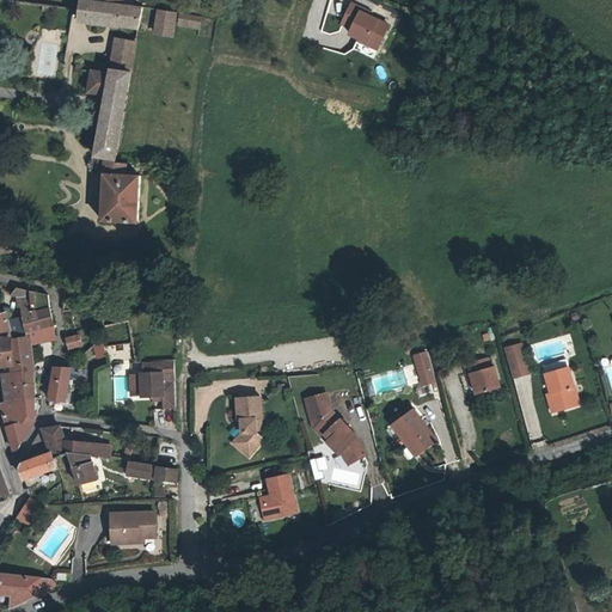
[(144,32),(146,18),(147,13),(124,8),(99,5),(95,4),(89,2),(85,22),(144,32)]
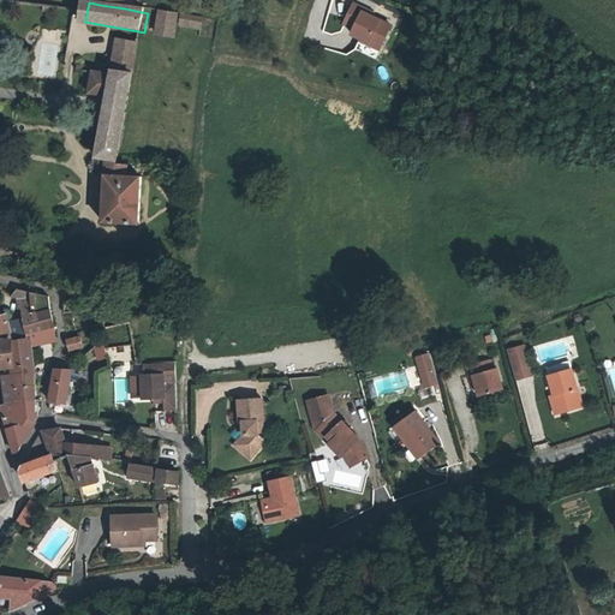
[(353,3),(342,24),(353,29),(350,37),(378,51),(392,24),(370,15),(371,11),(353,3)]
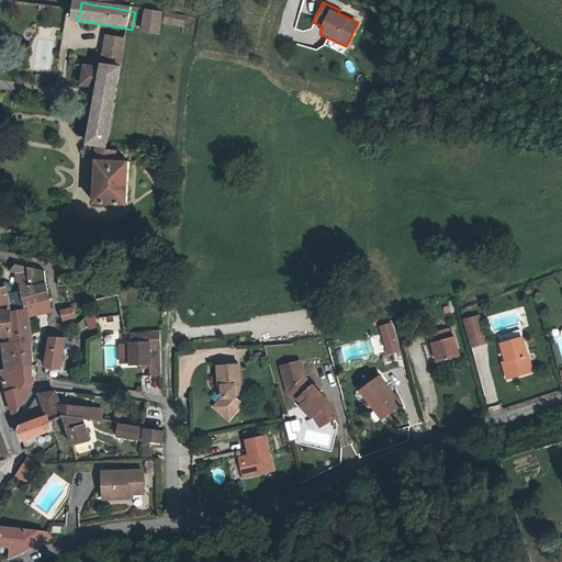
[(166,18),(135,12),(134,17),(148,20),(146,35),(164,38),(166,18)]
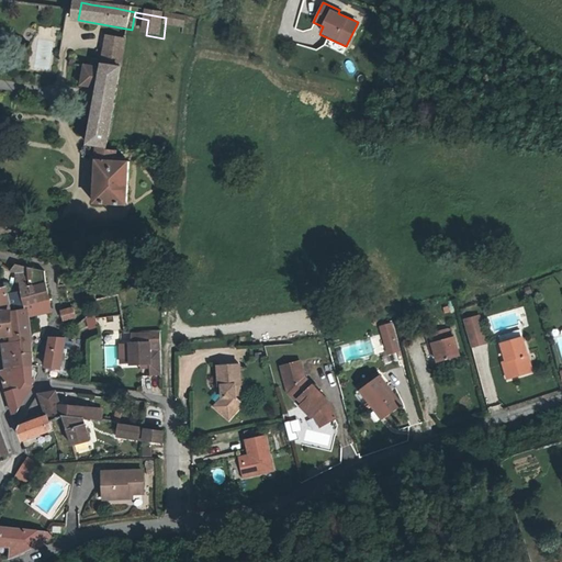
[(170,19),(169,27),(188,31),(190,22),(170,19)]
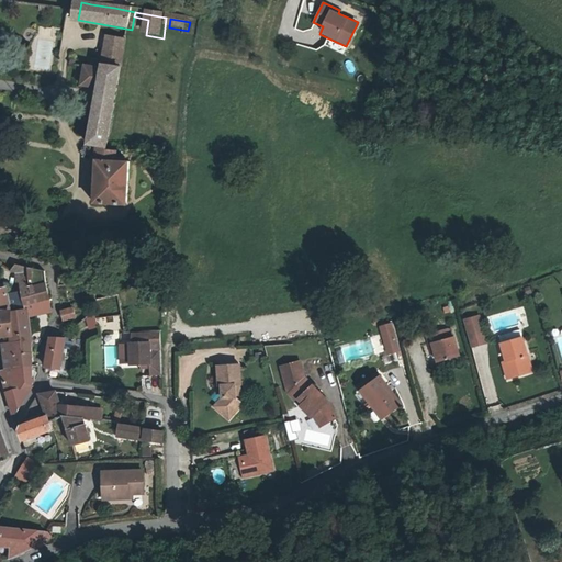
[(115,40),(113,56),(127,58),(130,42),(115,40)]
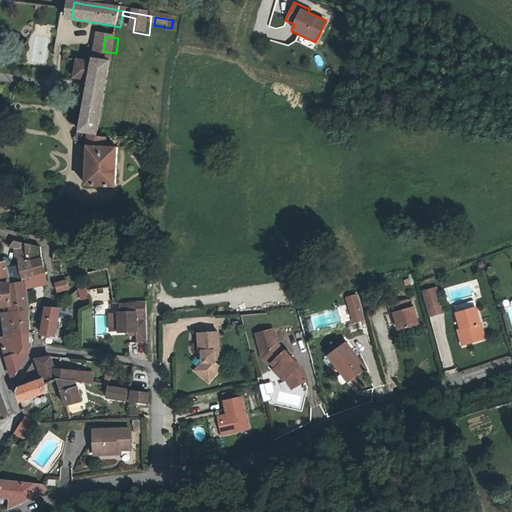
[(116,53),(103,51),(102,58),(94,57),(94,61),(115,64),(116,53)]
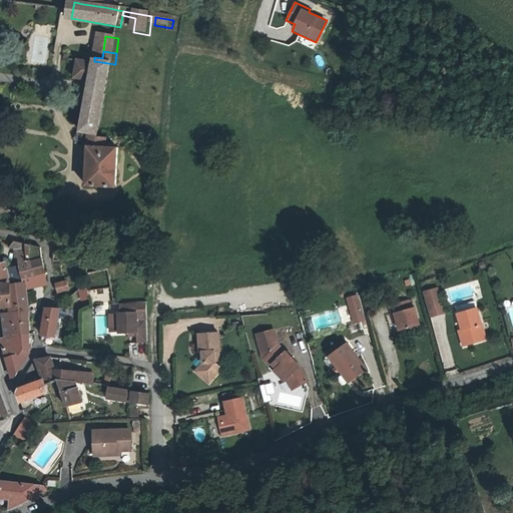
[(115,64),(94,61),(94,64),(71,61),(69,79),(94,83),(86,136),(96,137),(89,188),(118,192),(124,152),(111,150),(112,143),(103,142),(115,64)]
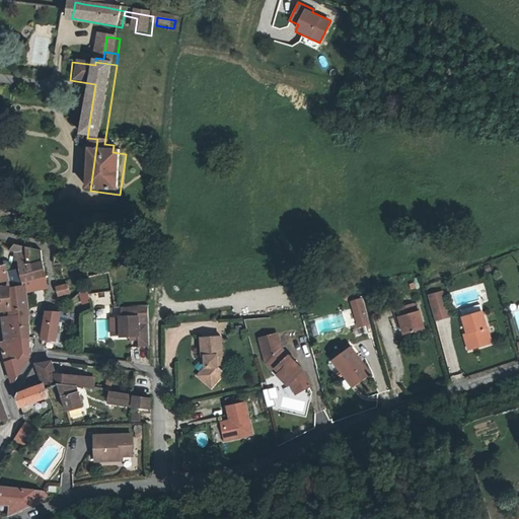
[(29,265),(26,249),(14,246),(22,268),(29,265)]
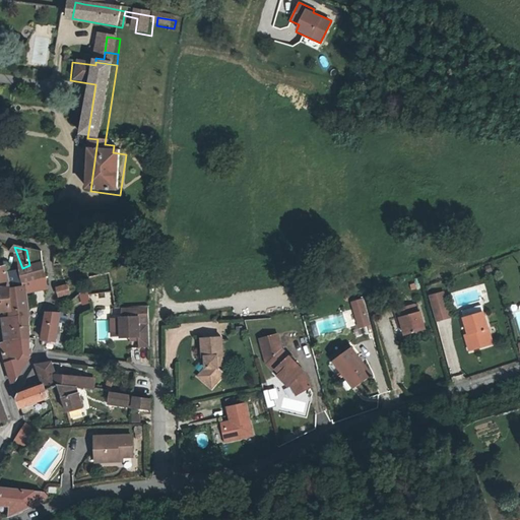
[(42,254),(26,250),(29,265),(22,268),(23,272),(25,284),(49,281),(42,254)]
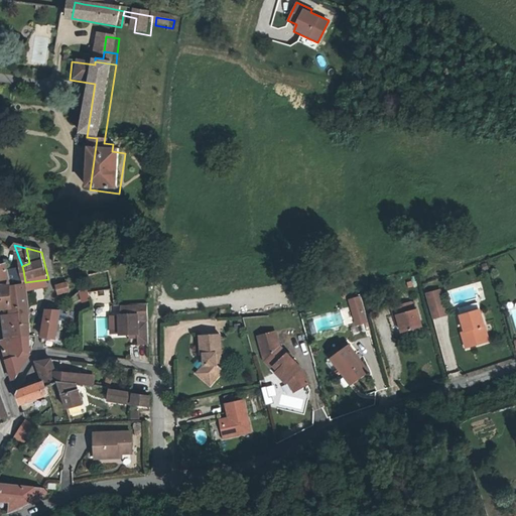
[(0,285),(11,284),(6,264),(0,265),(0,285)]
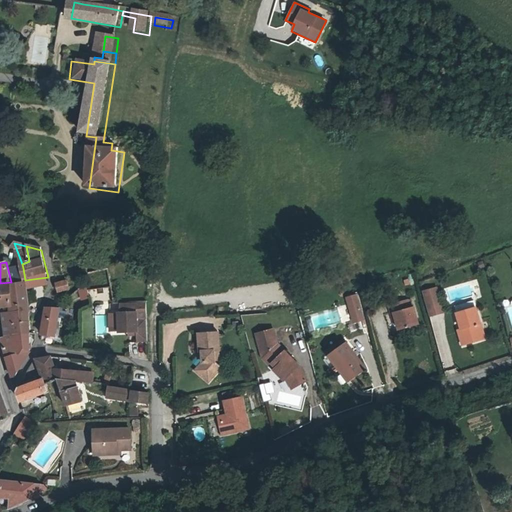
[(14,313),(12,313),(13,323),(30,322),(27,289),(45,291),(48,277),(25,280),(11,282),(13,305),(14,313)]
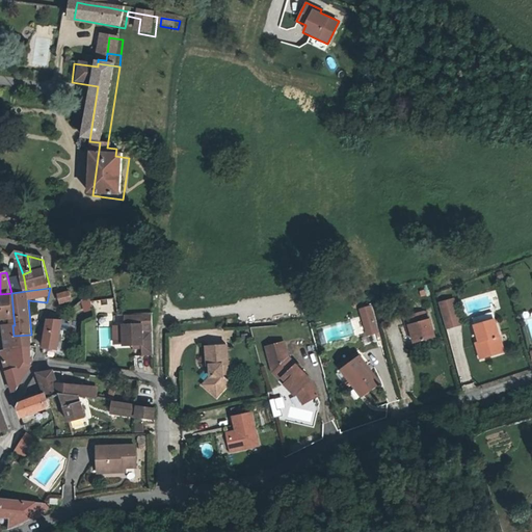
[(0,318),(14,317),(11,293),(0,294),(0,318)]
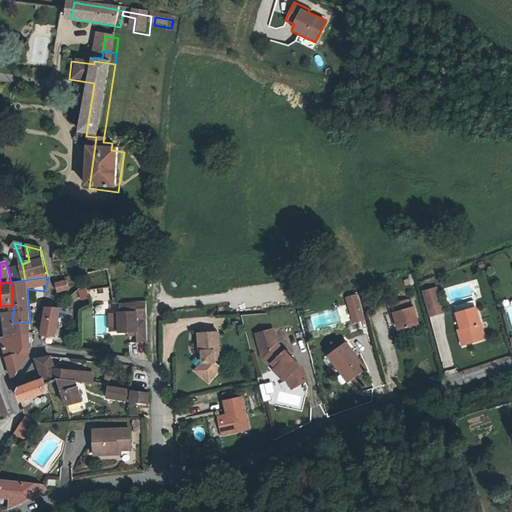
[(86,284),(80,289),(84,300),(91,297),(86,284)]
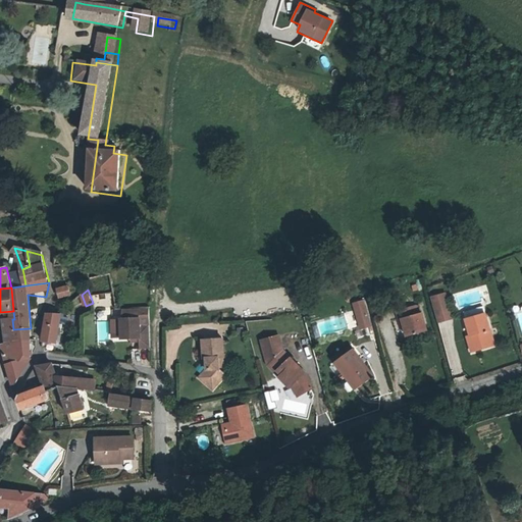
[(66,292),(56,295),(57,304),(67,302),(66,292)]
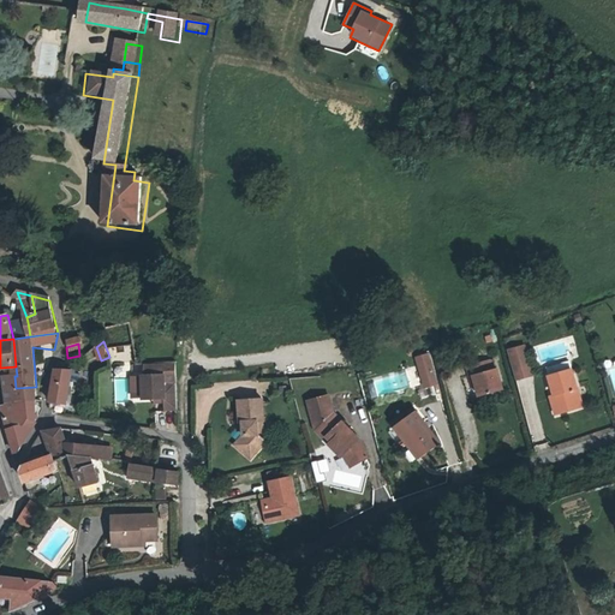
[(127,345),(112,347),(113,358),(130,354),(127,345)]
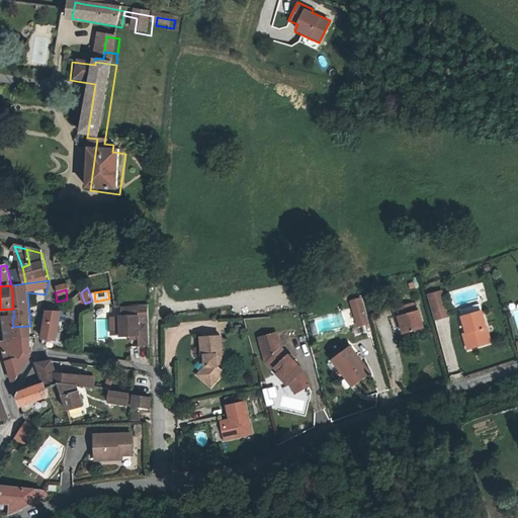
[(442,290),(427,294),(435,320),(449,315),(442,290)]
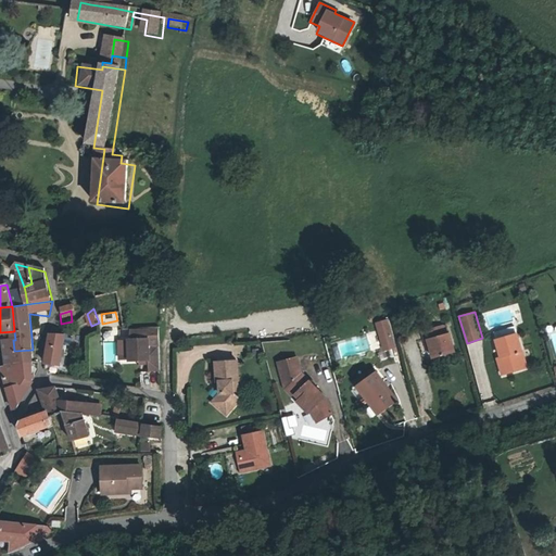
[(376,324),(383,350),(395,346),(387,319),(376,324)]
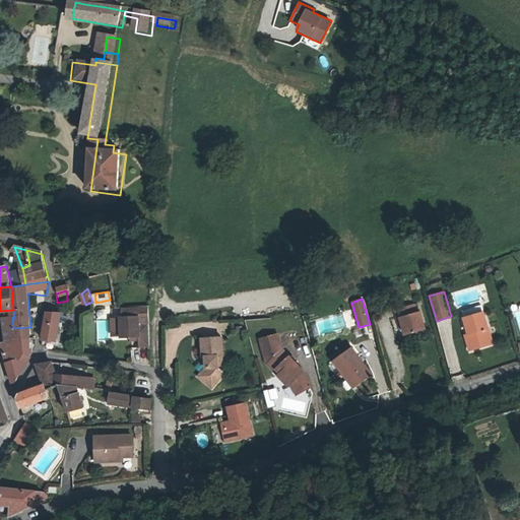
[(400,321),(402,328),(404,338),(424,333),(419,314),(414,316),(413,308),(394,313),(397,322),(400,321)]
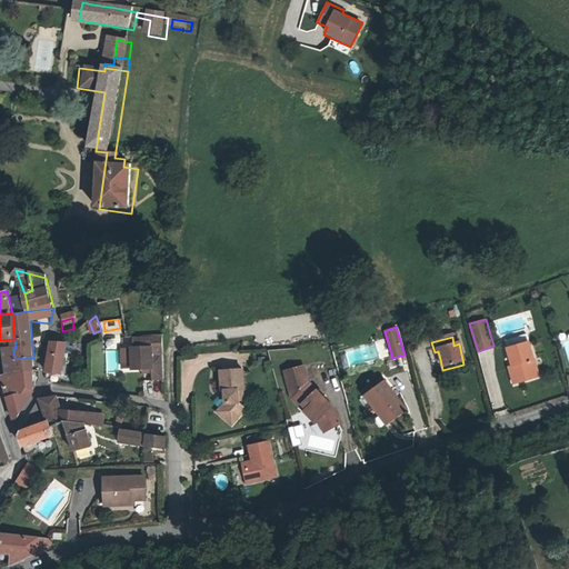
[(49,373),(68,375),(72,353),(67,353),(68,341),(53,343),(49,366),(49,373)]
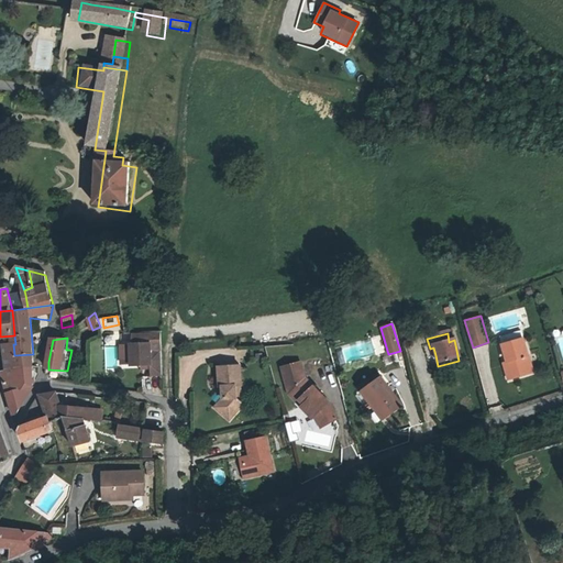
[(507,363),(511,378),(531,372),(521,339),(501,344),(507,363)]
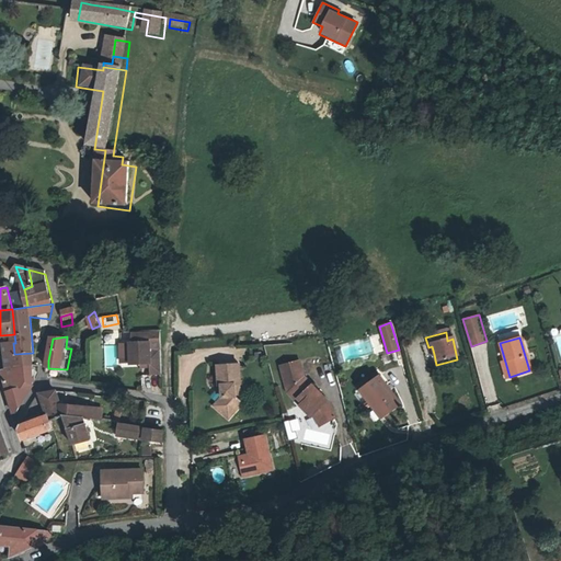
[(162,373),(163,348),(152,347),(152,340),(133,340),(132,362),(142,362),(151,363),(151,365),(151,373),(162,373)]
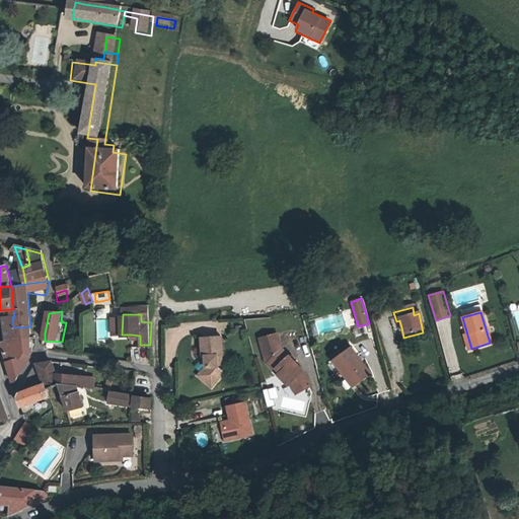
[(30,326),(13,327),(12,317),(7,318),(9,342),(31,339),(30,326)]
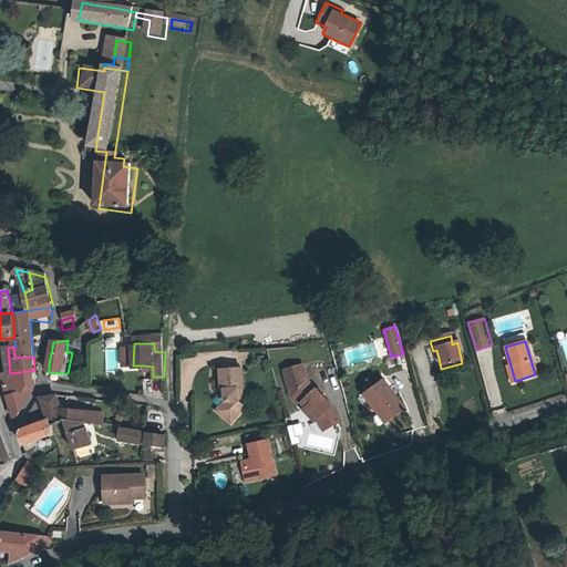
[(287,371),(292,398),(302,387),(306,384),(303,368),(287,371)]
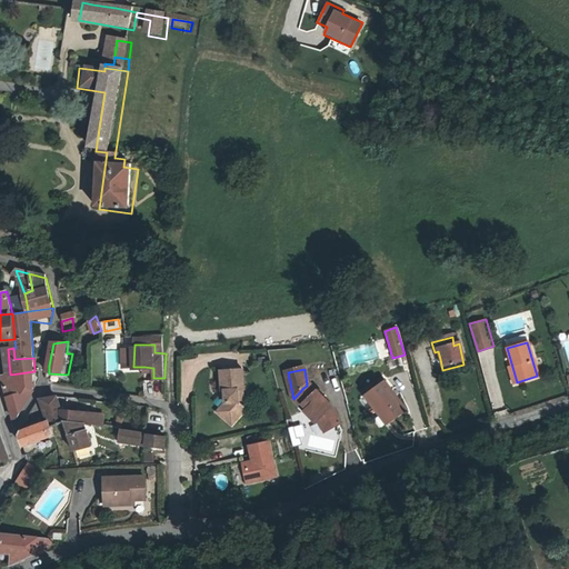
[(35,371),(10,375),(5,375),(9,397),(8,397),(15,422),(21,422),(36,390),(35,371)]
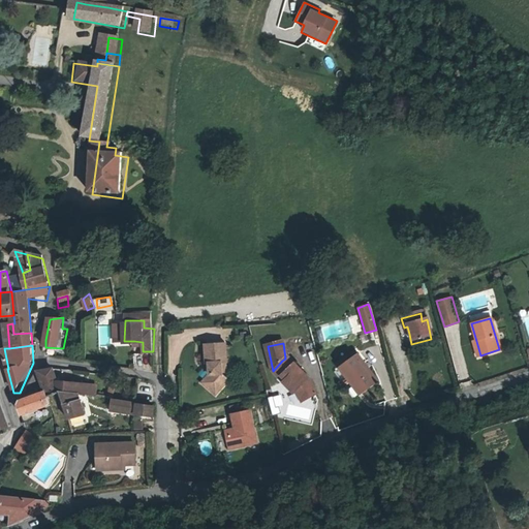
[(211,373),(203,383),(216,394),(227,380),(221,376),(224,372),(224,363),(225,363),(224,345),(204,346),(205,363),(210,363),(211,373)]
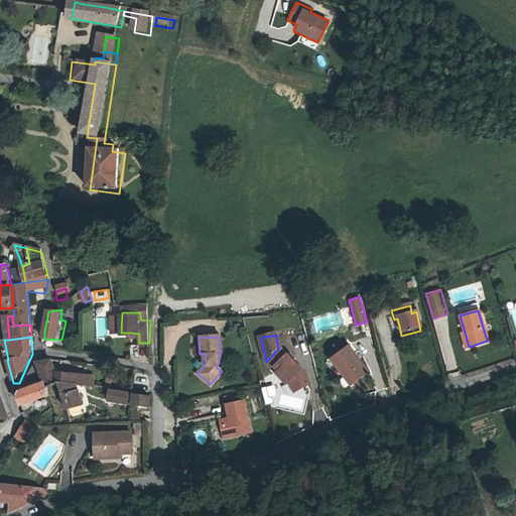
[(131,360),(138,359),(137,344),(129,345),(131,360)]
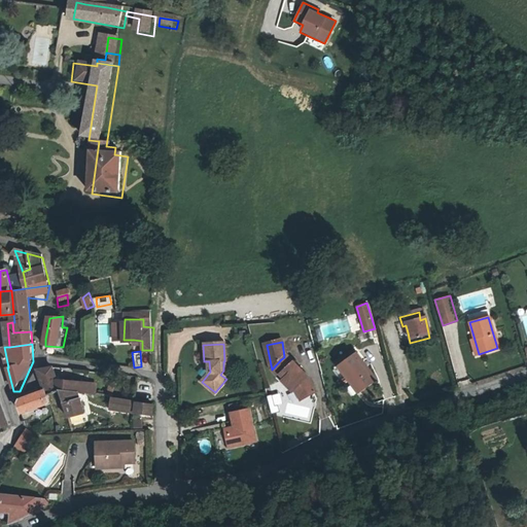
[(360,391),(377,379),(357,352),(338,366),(348,380),(350,379),(360,391)]
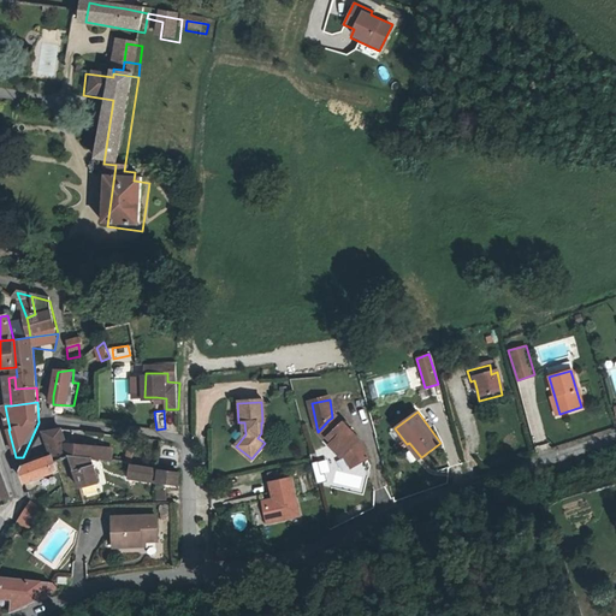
[(332,418),(329,420),(337,430),(341,426),(332,418)]
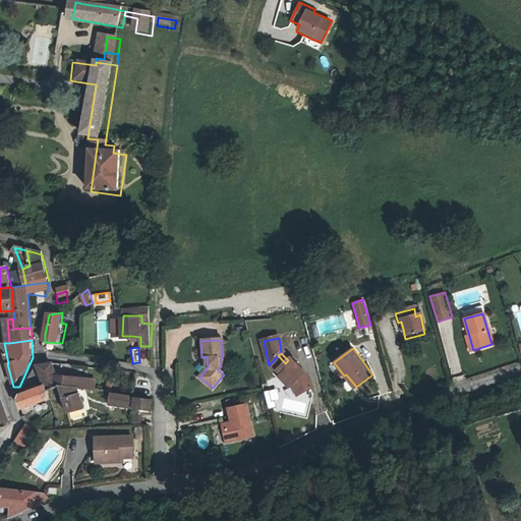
[(292,388),(291,388),(296,398),(310,391),(303,377),(288,360),(285,363),(278,355),(269,365),(275,372),(277,371),(281,374),(279,377),(285,384),(287,383),(292,388)]
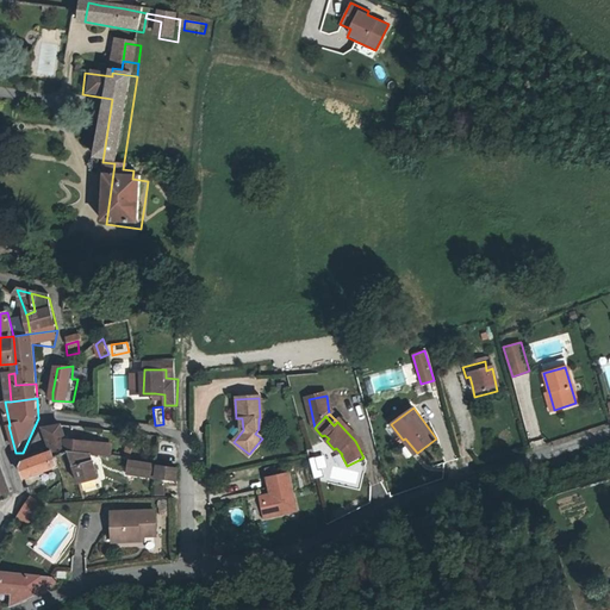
[(56,459),(72,453),(92,455),(101,456),(105,443),(68,437),(66,424),(61,424),(48,430),(56,459)]
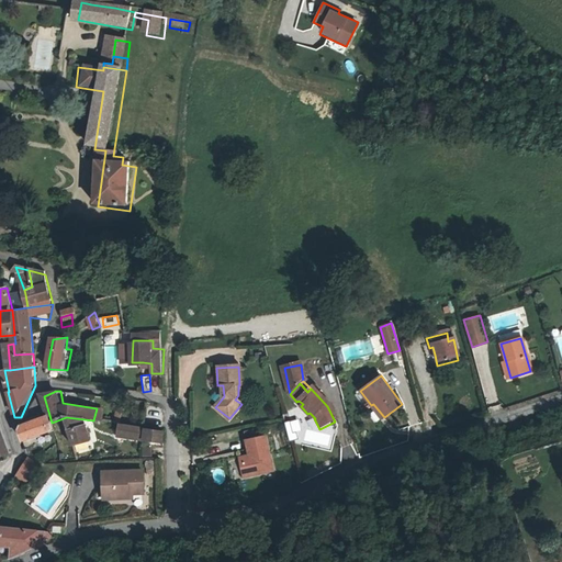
[(33,413),(36,428),(48,424),(44,404),(33,413)]
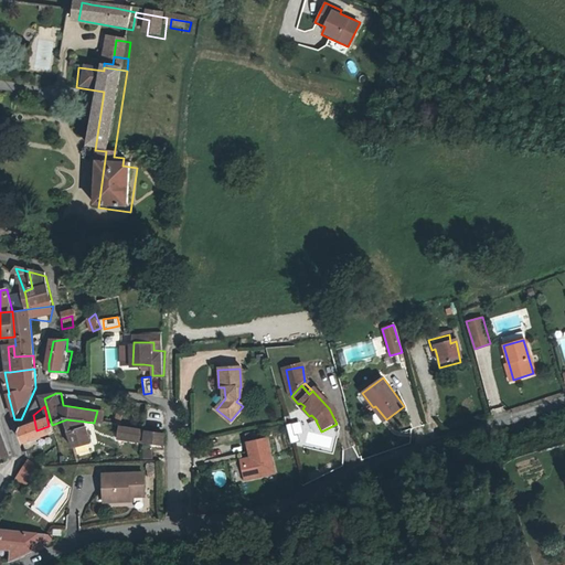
[(107,412),(97,411),(94,423),(106,424),(107,412)]
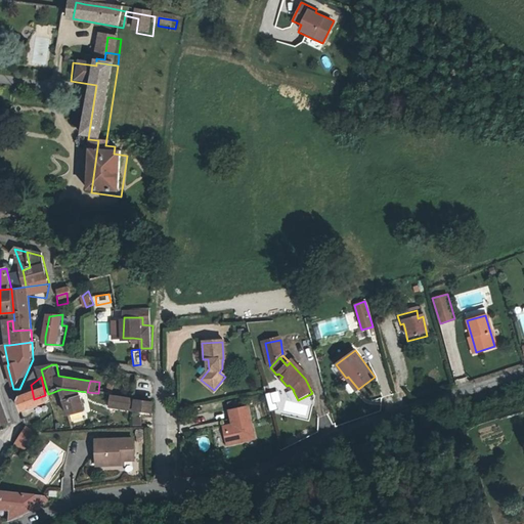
[(84,411),(79,391),(61,389),(68,416),(84,411)]
